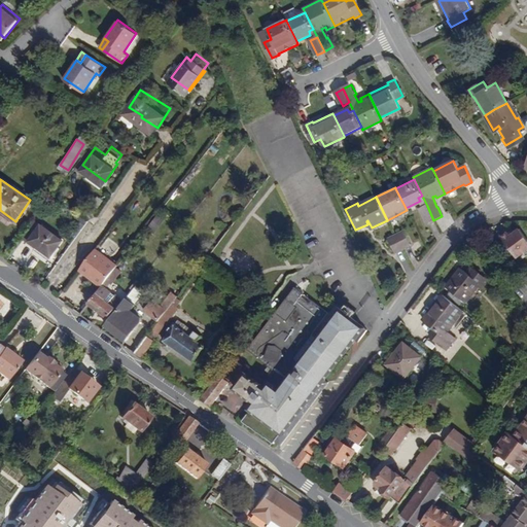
[(420,209),(427,223),(433,220),(427,206),(420,209)]
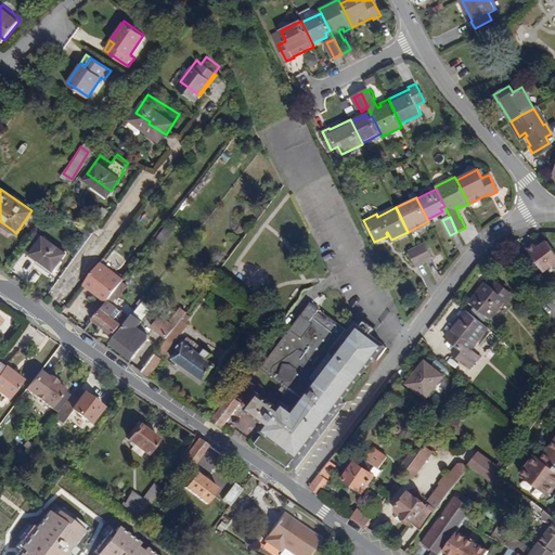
[(162,241),(173,226),(168,221),(156,236),(162,241)]
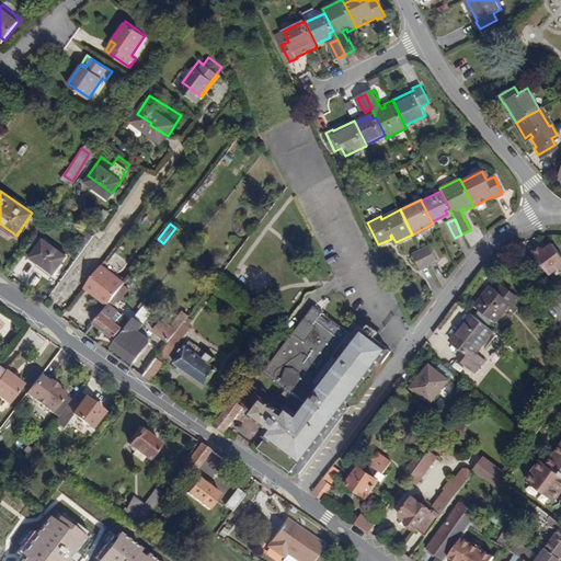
[(52,270),(65,252),(35,230),(23,247),(29,251),(27,252),(52,270)]
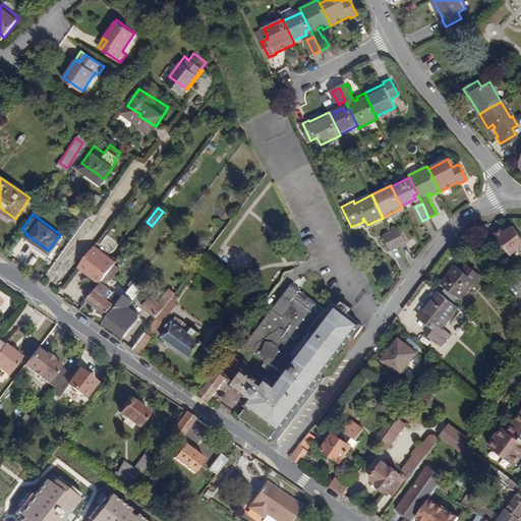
[(520,220),(512,226),(510,223),(504,227),(518,247),(520,245),(520,220)]
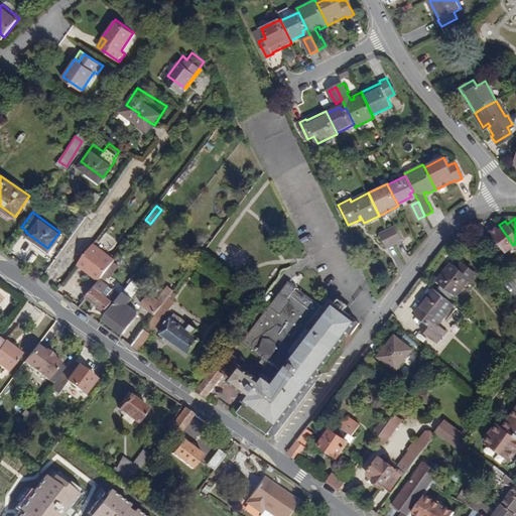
[(399,240),(393,227),(386,230),(392,244),(399,240)]
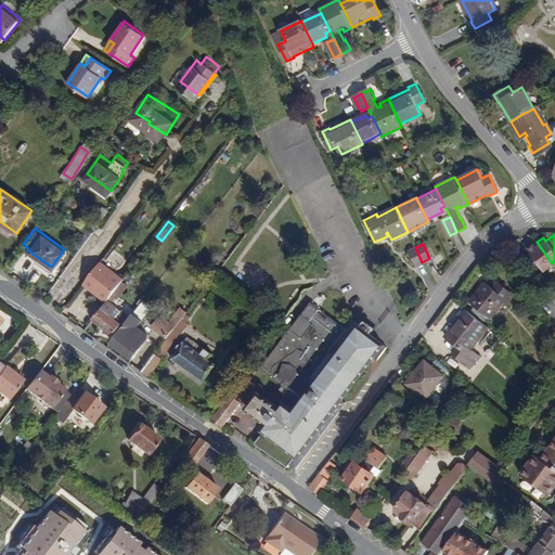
[(415,266),(422,262),(415,247),(408,250),(415,266)]
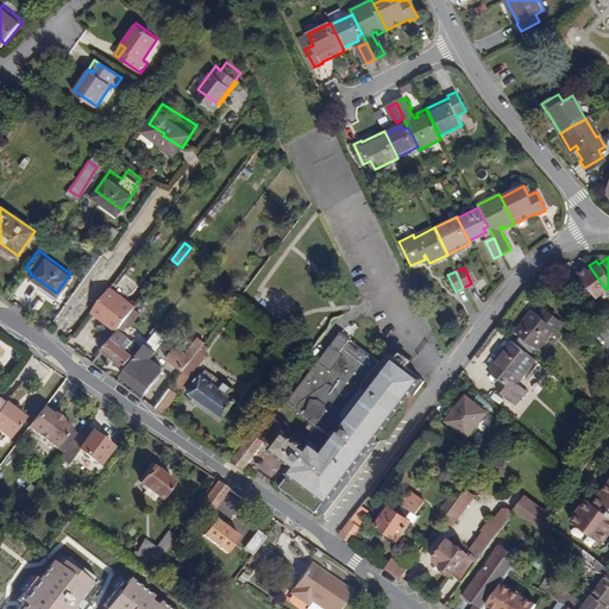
[(110,319),(120,326),(125,320),(135,308),(136,306),(138,302),(112,283),(96,303),(112,315),(110,319)]
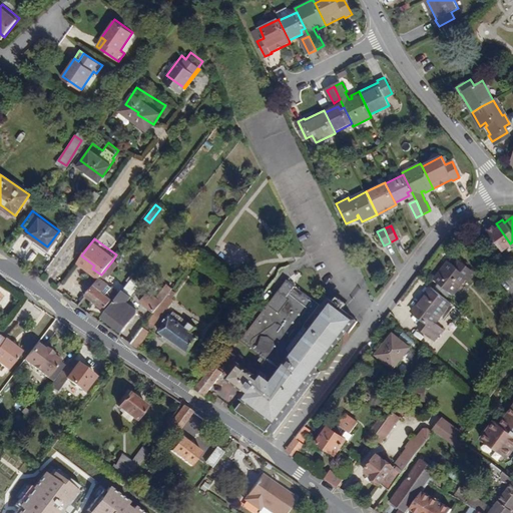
[(469,255),(464,252),(459,259),(464,263),(469,255)]
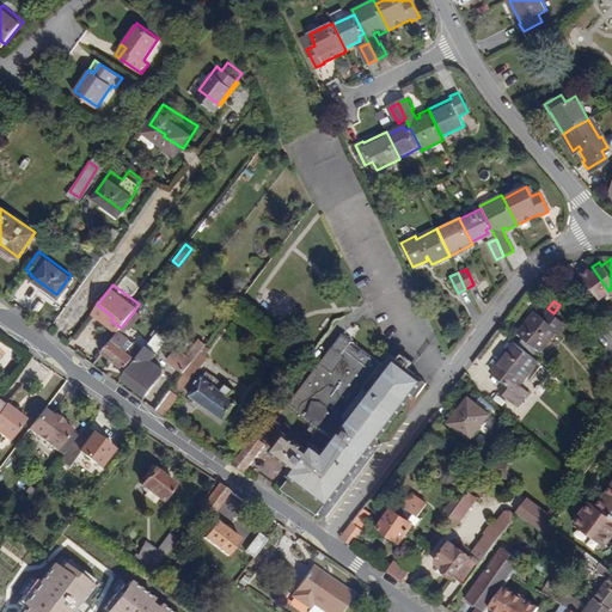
[(554,313),(548,308),(539,303),(522,325),(546,343),(561,324),(563,320),(568,323),(573,316),(560,305),(554,313)]
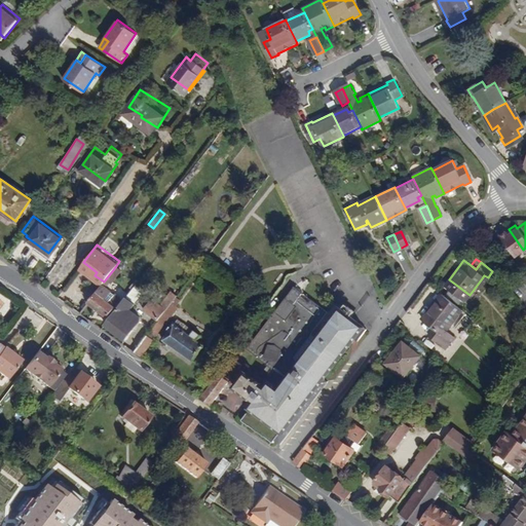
[(95,275),(97,272),(83,262),(81,265),(95,275)]
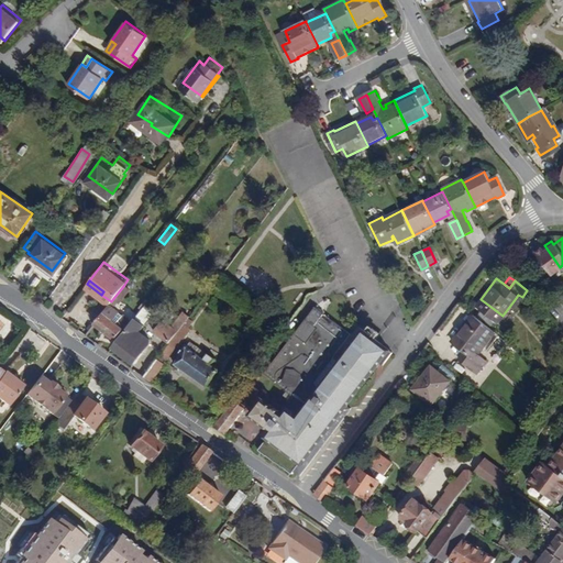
[(111,301),(108,305),(96,321),(118,337),(132,318),(124,312),(124,313),(120,310),(120,309),(114,305),(119,300),(120,300),(131,287),(125,283),(124,285),(116,296),(111,301)]
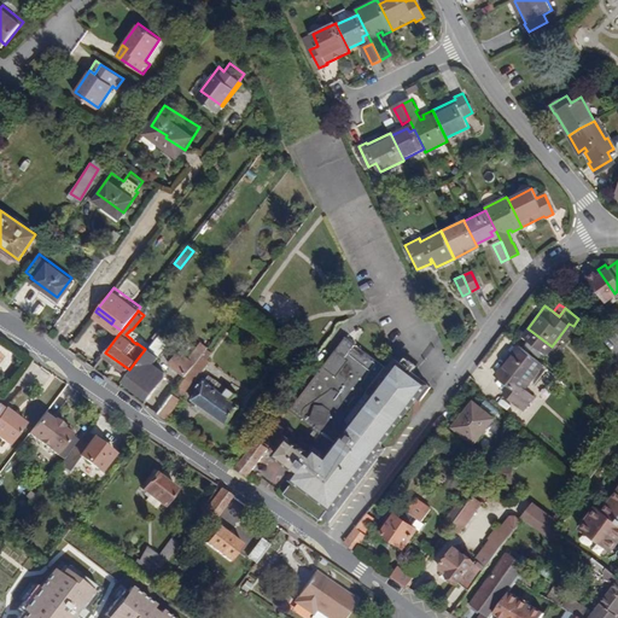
[(347,333),(290,409),(318,430),(321,432),(316,439),(312,445),(313,448),(310,452),(305,448),(308,444),(302,439),(298,442),(286,433),(274,450),(301,470),(285,490),(301,502),(322,519),(325,516),(332,520),(360,484),(380,456),(375,453),(382,444),(417,400),(435,375),(408,355),(400,366),(377,396),(369,404),(361,398),(367,390),(378,374),(386,363),(373,354),(367,349),(366,351),(356,344),(357,342),(347,333)]
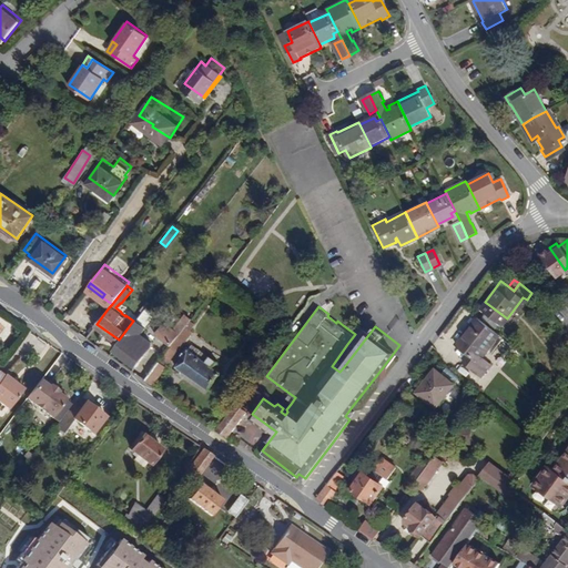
[(487,350),(505,326),(482,310),(460,337),(475,347),(468,356),(487,369),(497,357),(487,350)]
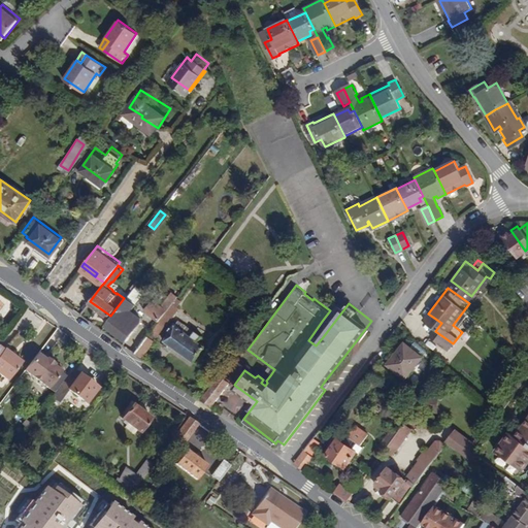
[(136,302),(140,298),(133,292),(130,295),(129,297),(136,302)]
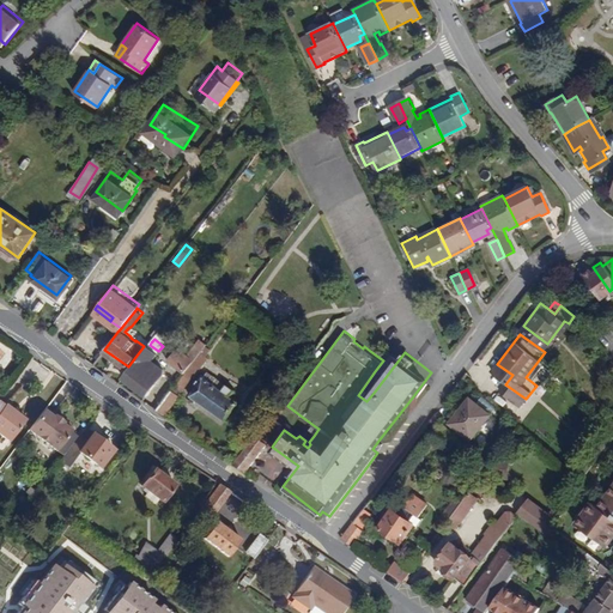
[(180,343),(171,354),(190,369),(199,358),(180,343)]
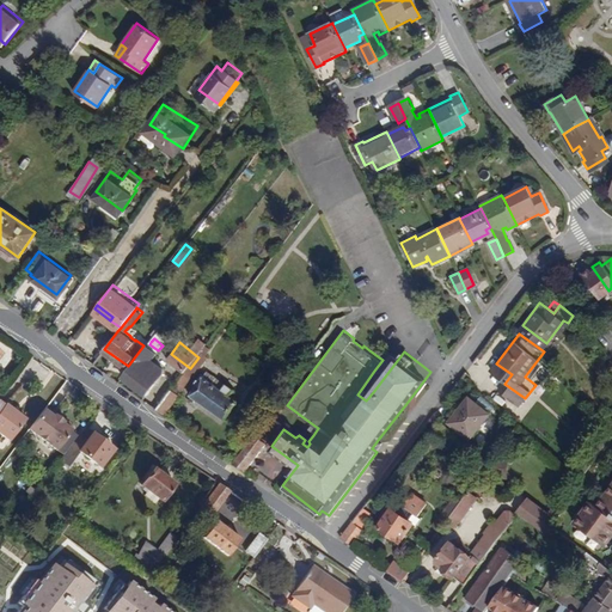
[(160,353),(158,350),(150,344),(126,374),(150,393),(165,374),(166,368),(154,359),(160,353)]
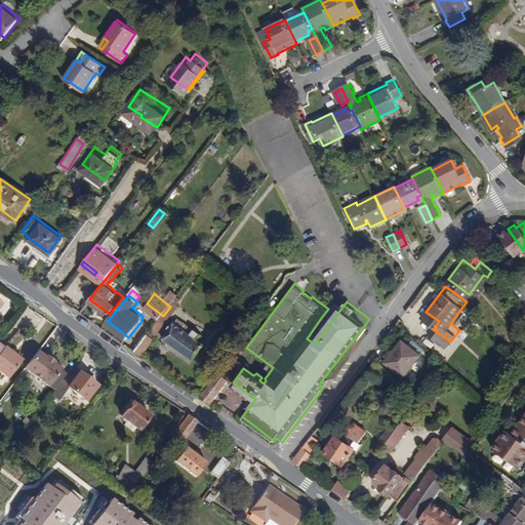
[(175,299),(170,307),(163,316),(168,320),(182,304),(175,299)]
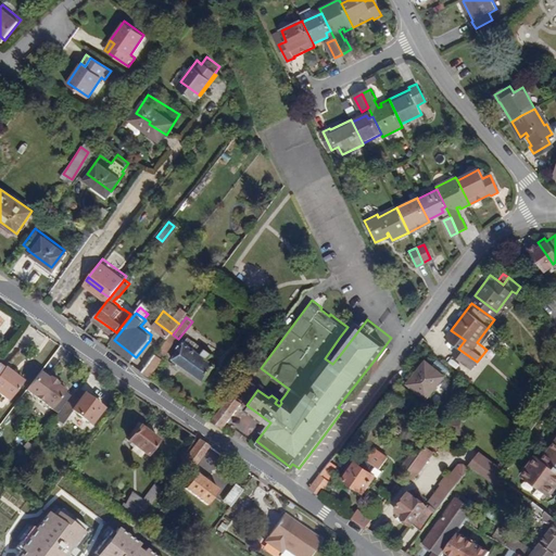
[(172,349),(178,339),(173,335),(165,344),(172,349)]
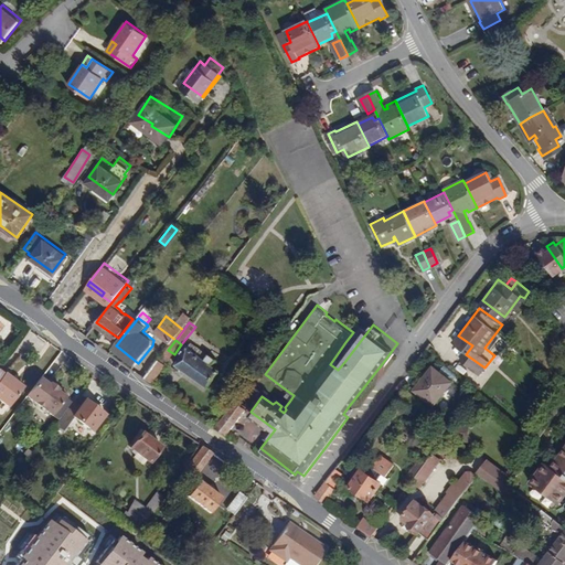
[(209,353),(195,342),(190,349),(204,359),(209,353)]
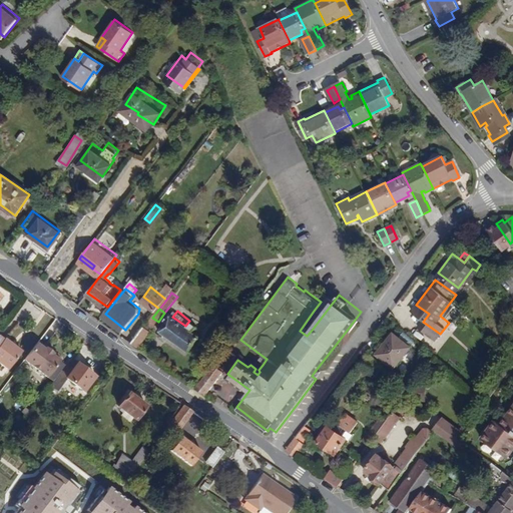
[(189,321),(185,326),(172,317),(163,330),(164,331),(170,335),(189,350),(199,337),(193,332),(196,326),(189,321)]
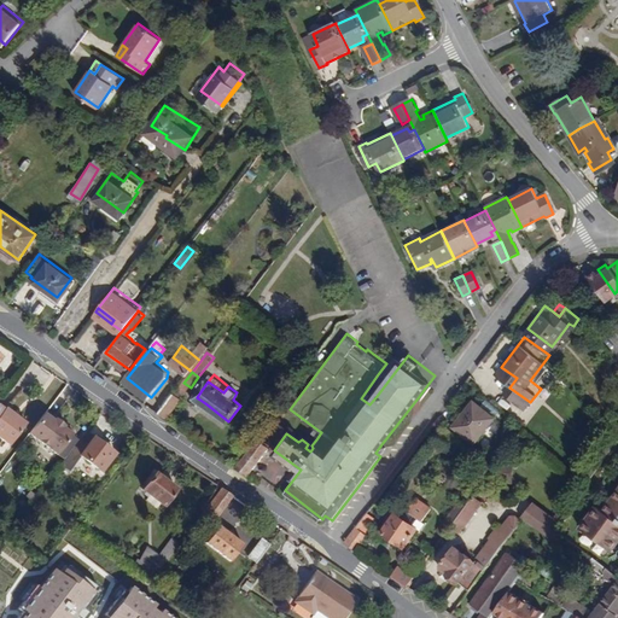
[(162,412),(169,417),(191,388),(184,383),(162,412)]
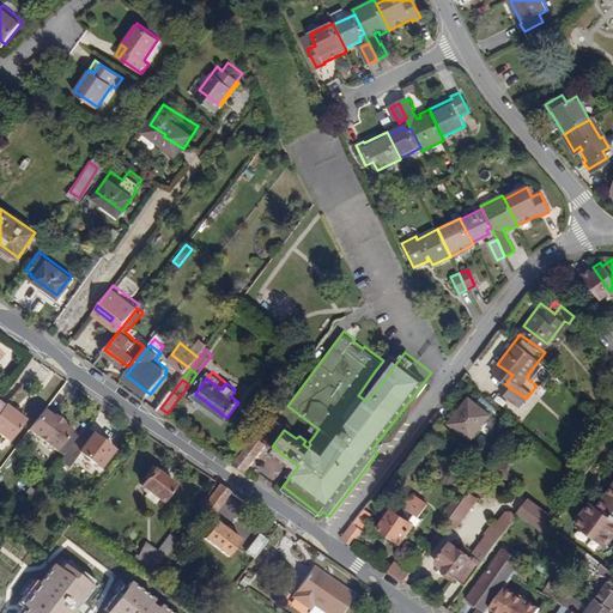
[(374,393),(364,387),(358,395),(366,401),(374,393)]
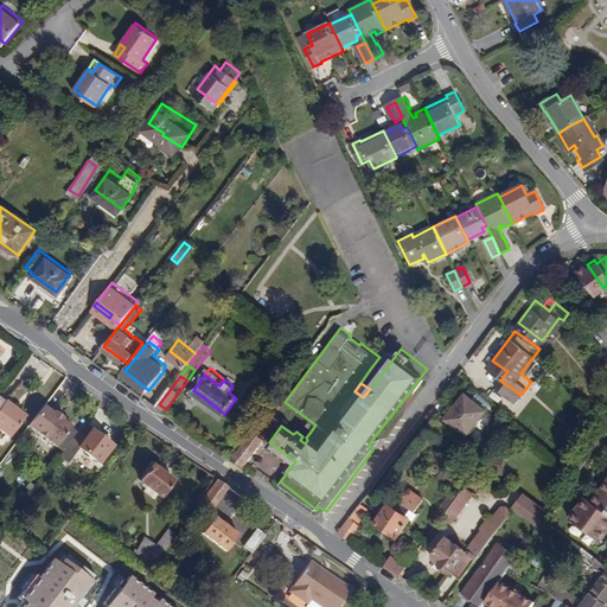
[(470,430),(489,406),(468,390),(462,398),(449,415),(470,430)]
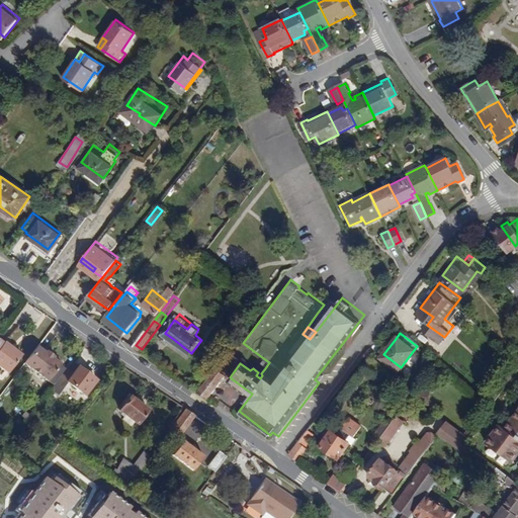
[(0,362),(2,364),(16,346),(6,338),(5,339),(0,335),(0,362)]
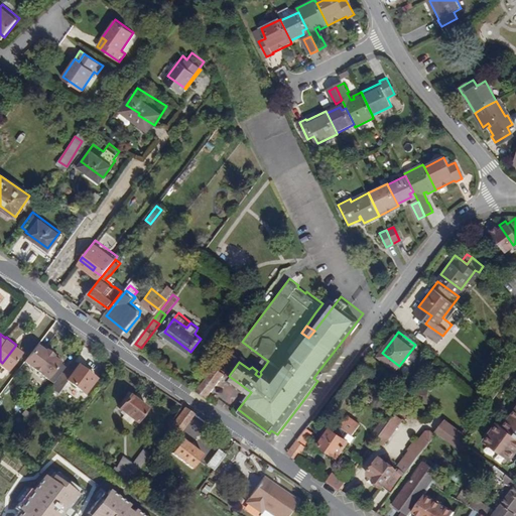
[(389,336),(378,351),(382,353),(393,339),(389,336)]
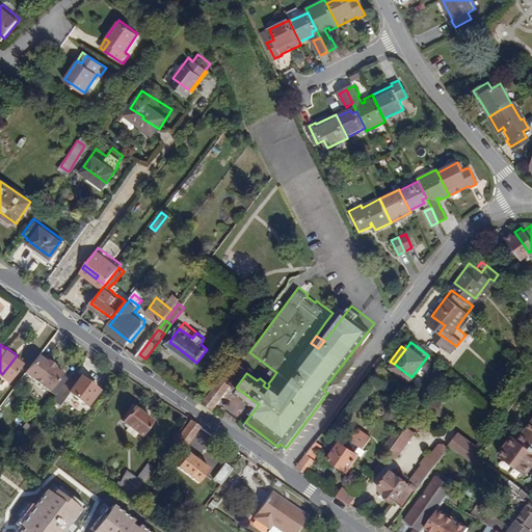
[(30,367),(36,372),(50,353),(44,349),(30,367)]
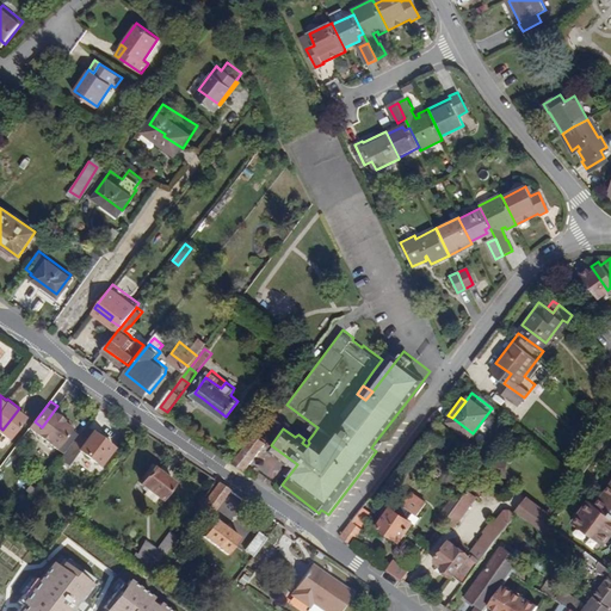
[(61,407),(60,408),(57,406),(42,427),(61,442),(76,421),(69,415),(71,413),(61,407)]
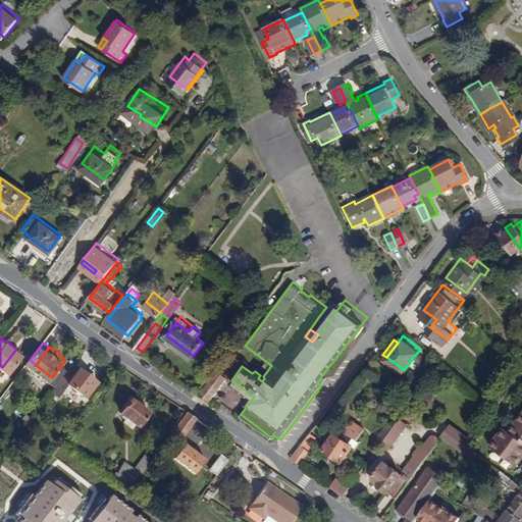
[(10,373),(24,354),(16,349),(2,367),(10,373)]
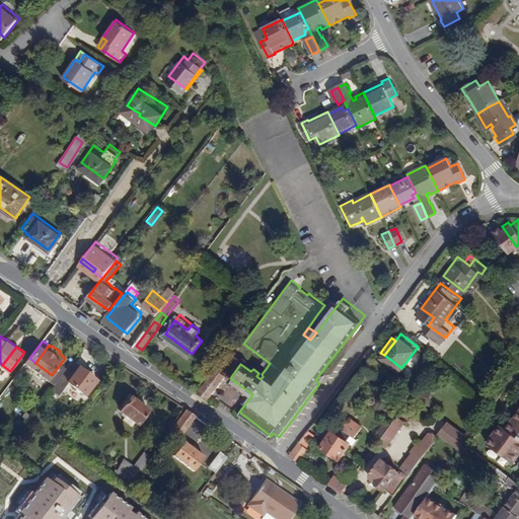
[(237,361),(240,357),(230,350),(199,391),(210,398),(227,375),(237,361)]
